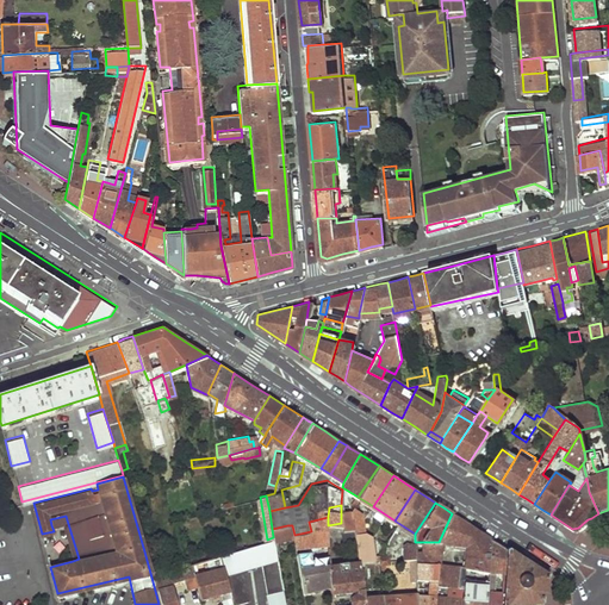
[(372,559),(370,535),(362,531),(360,510),(353,505),(349,510),(352,528),(354,540),(356,559),(356,561),(372,559)]
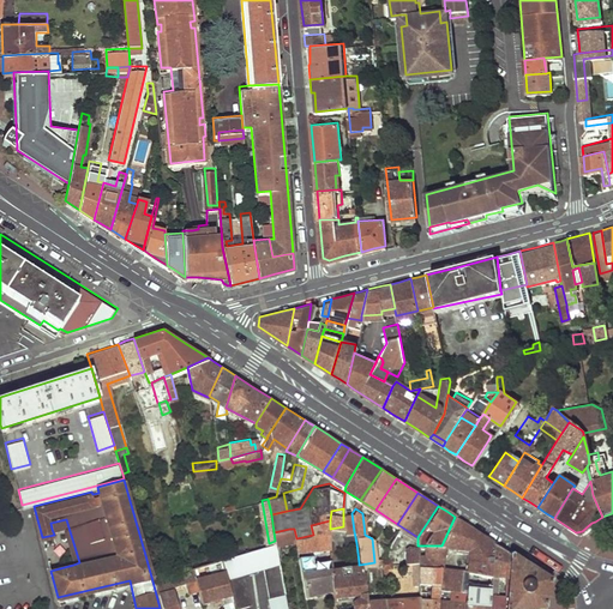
[(343,526),(343,531),(354,531),(352,513),(343,513),(343,526)]
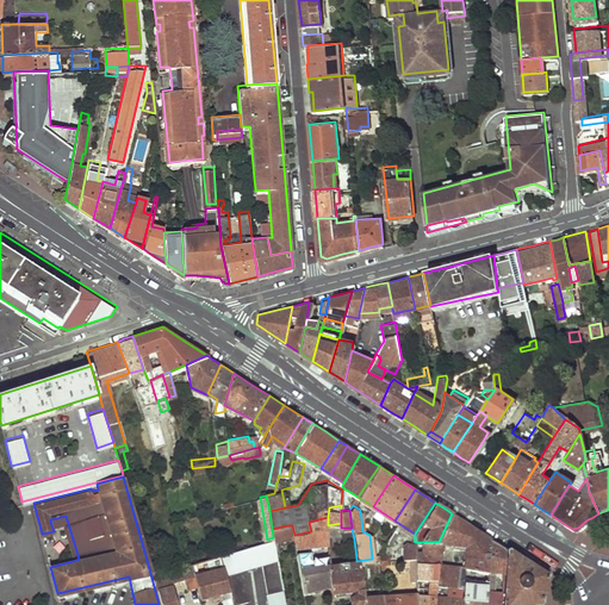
[(452,513),(439,542),(465,547),(464,568),(488,572),(488,569),(491,538),(484,534),(464,521),(452,513)]
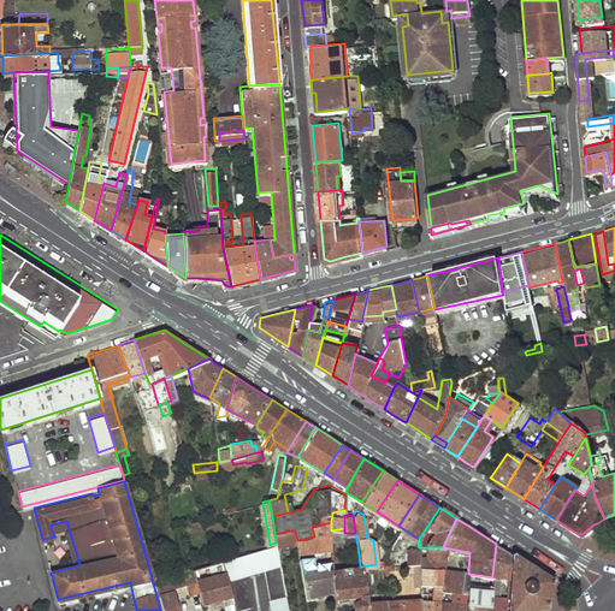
[(51,525),(52,531),(63,527),(74,567),(80,564),(66,521),(51,525)]
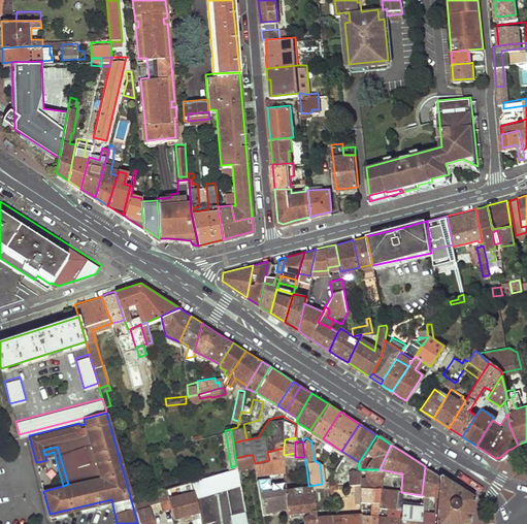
[(253,455),(249,455),(252,473),(284,466),(284,455),(284,448),(267,452),(269,460),(255,463),(253,455)]
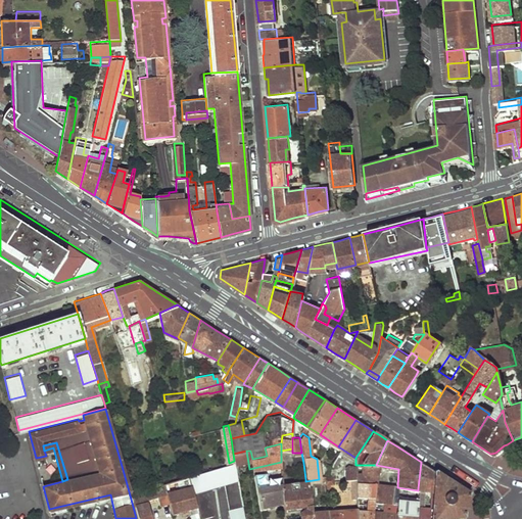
[(234,461),(235,463),(242,462),(243,471),(250,470),(249,469),(246,451),(233,454),(234,461)]
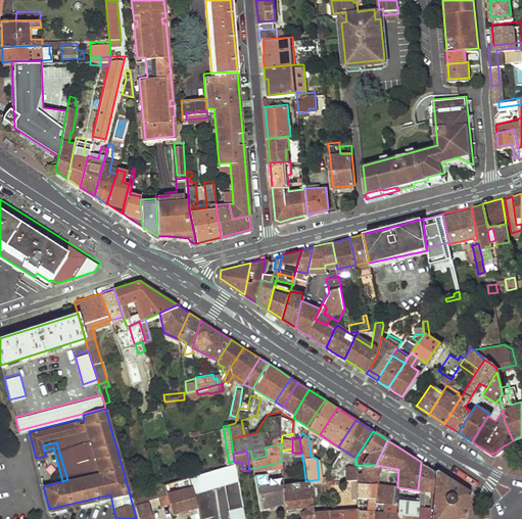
[(301,453),(292,453),(292,463),(303,463),(301,453)]
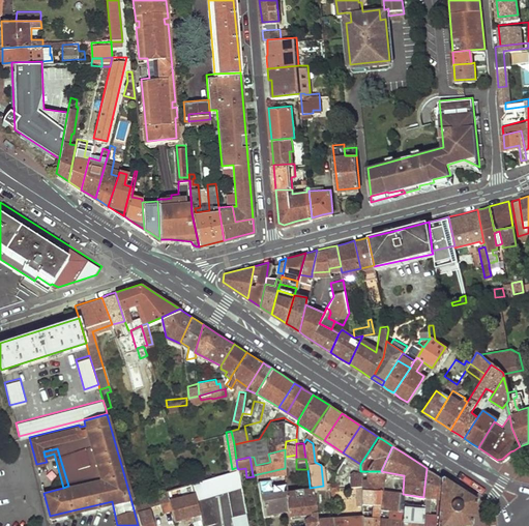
[(199,513),(202,524),(214,520),(208,494),(228,489),(232,516),(229,517),(231,525),(246,525),(247,525),(238,469),(237,467),(232,469),(190,481),(193,492),(199,513)]
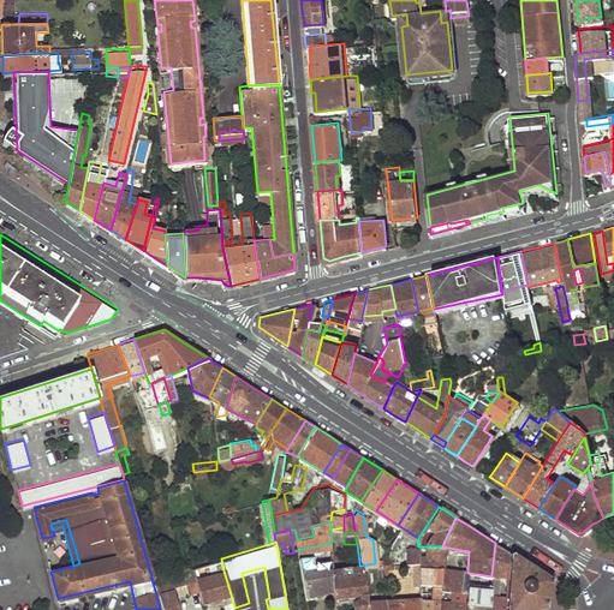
[(504,548),(495,543),(492,574),(499,575),(506,575),(510,575),(511,554),(504,548)]
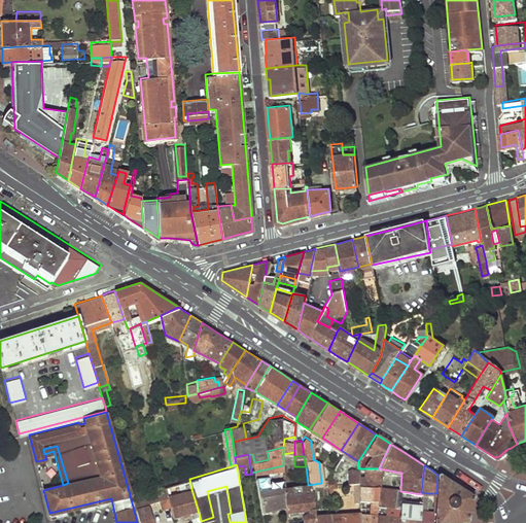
[(358,481),(358,468),(347,471),(348,481),(358,481)]
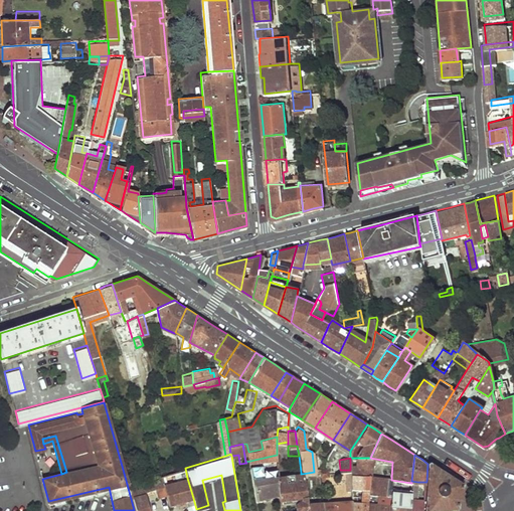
[(370,458),(350,458),(350,470),(350,477),(368,477),(370,458)]
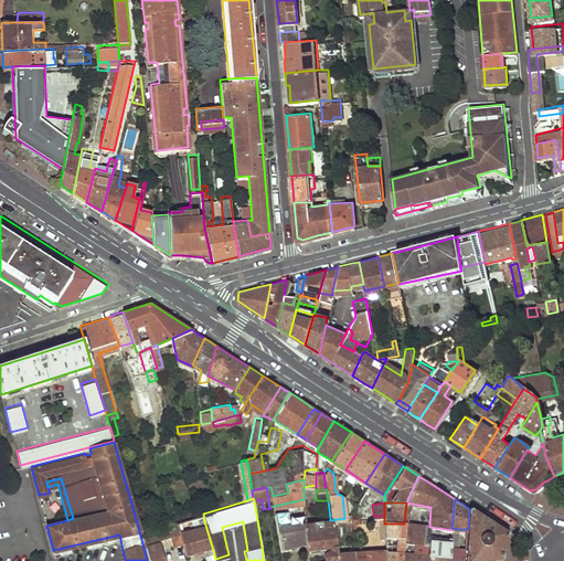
[(142,508),(134,511),(139,531),(148,529),(142,508)]
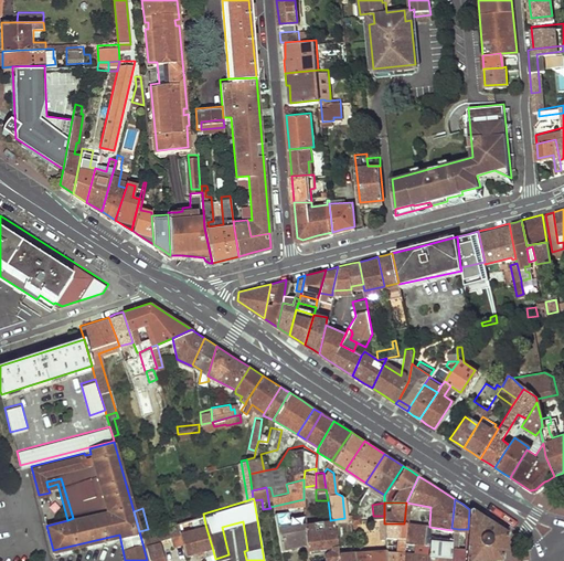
[(467,548),(465,560),(493,560),(501,560),(507,532),(469,509),(468,529),(467,536),(467,548)]
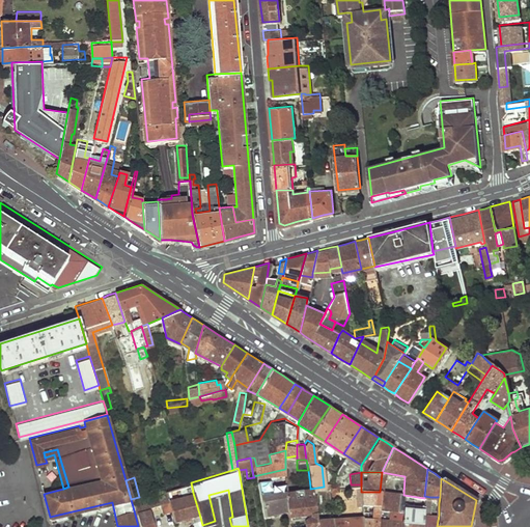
[(285,492),(285,484),(256,489),(260,515),(285,510),(285,492)]
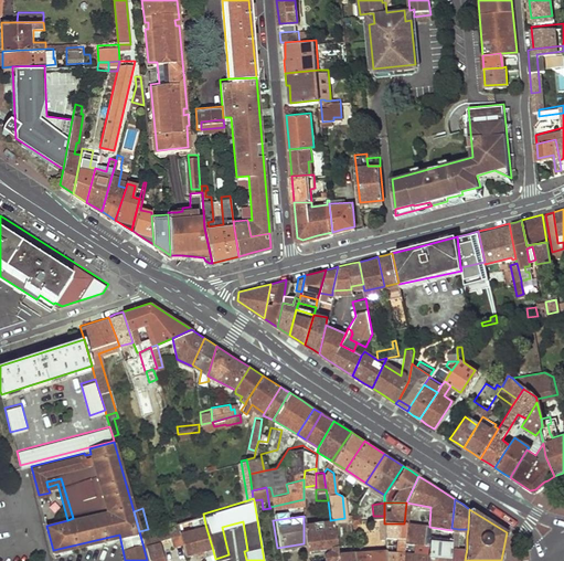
[(304,543),(305,551),(329,546),(329,550),(327,558),(331,560),(337,560),(336,551),(332,535),(330,520),(330,518),(304,524),(304,543)]
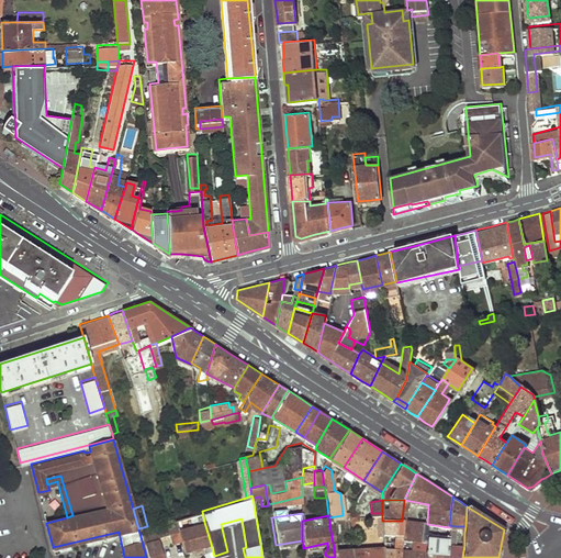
[(328,517),(331,532),(348,529),(347,515),(343,515),(328,517)]
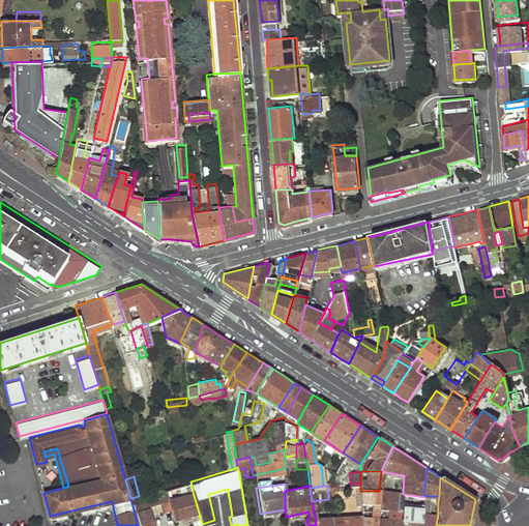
[(130,498),(138,525),(153,525),(147,504),(158,501),(160,509),(170,507),(168,498),(165,489),(139,496),(130,498)]
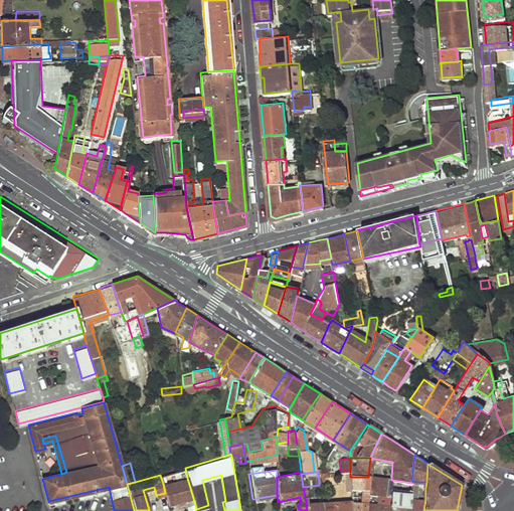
[(368,477),(350,477),(350,490),(359,490),(367,490),(368,477)]
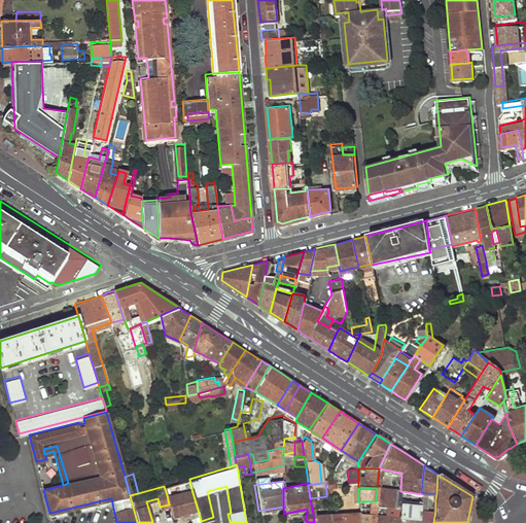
[(376,501),(376,508),(394,509),(396,491),(377,488),(376,501)]
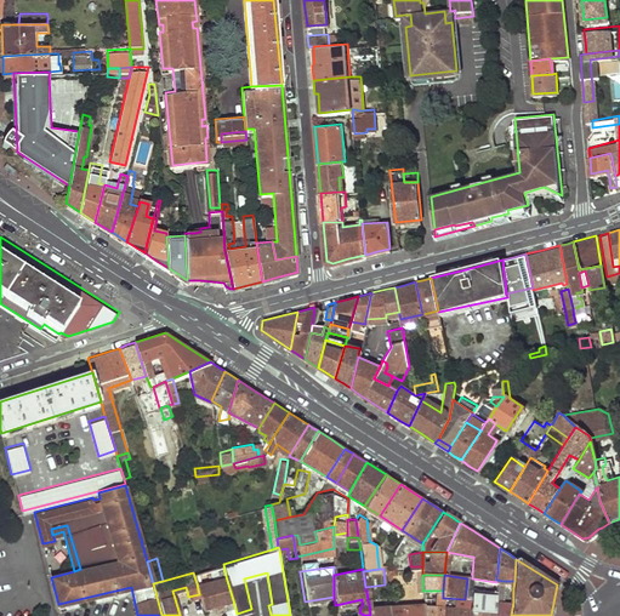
[(199,594),(203,610),(233,600),(226,576),(197,583),(199,594)]
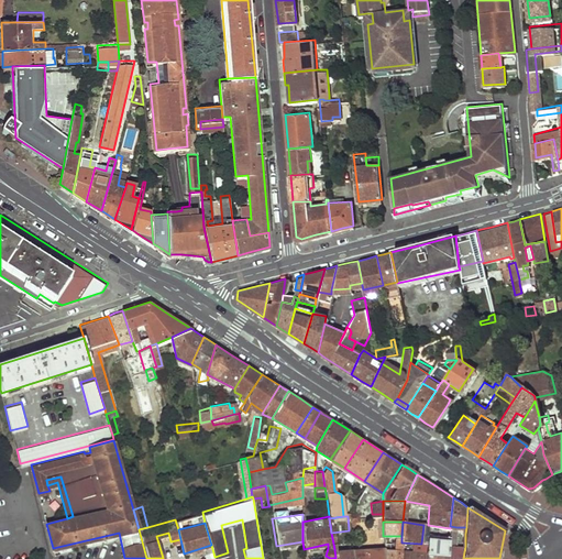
[(463,558),(465,546),(455,545),(456,527),(450,526),(450,528),(450,534),(447,558),(463,558)]
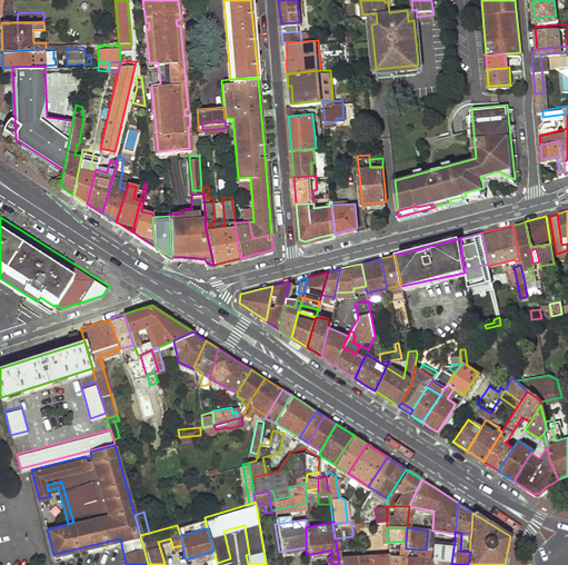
[(451,564),(455,539),(431,537),(430,557),(425,556),(424,564),(451,564)]
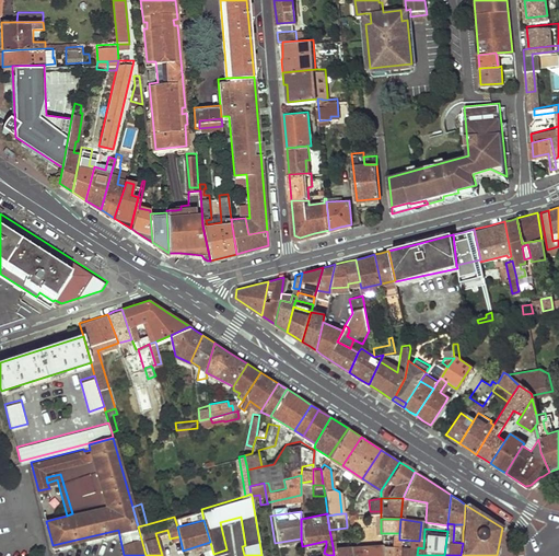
[(399,540),(399,533),(391,533),(389,545),(398,546),(399,540)]
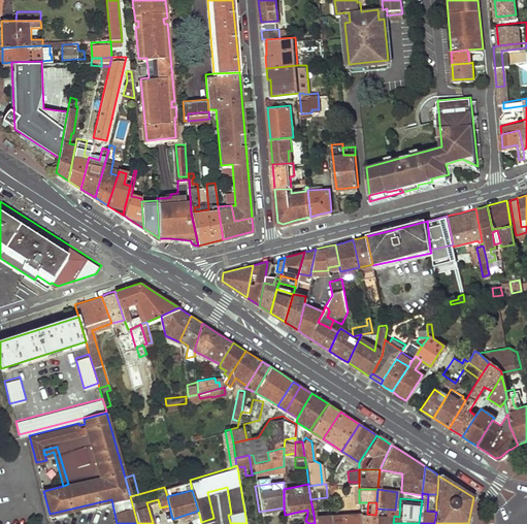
[(359,513),(329,515),(330,523),(359,523),(360,514),(359,513)]
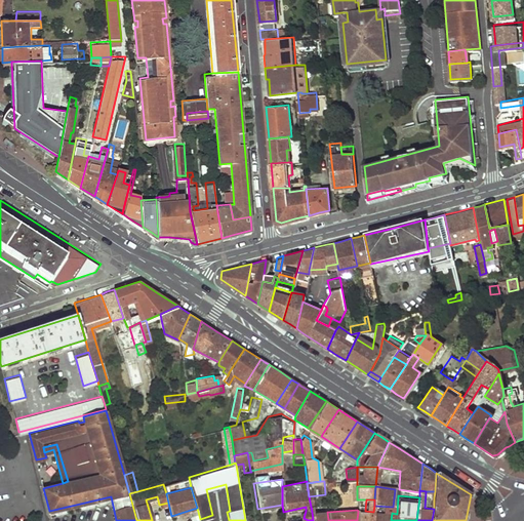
[(372,520),(373,512),(365,511),(358,511),(357,520),(372,520)]
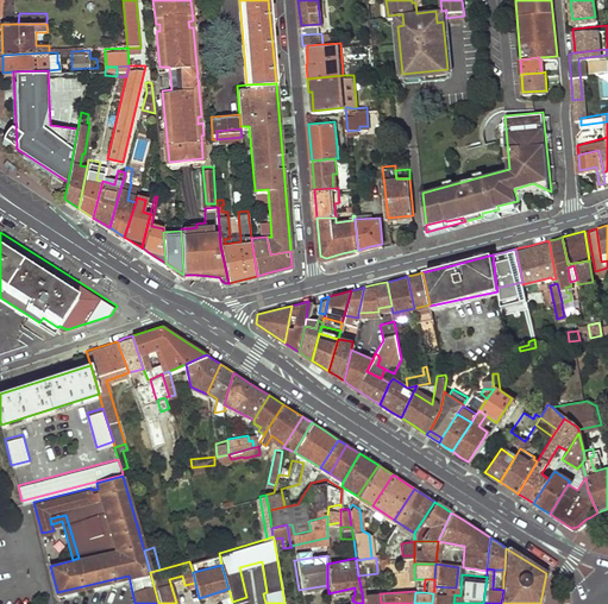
[(381,603),(380,593),(362,593),(363,603),(381,603)]
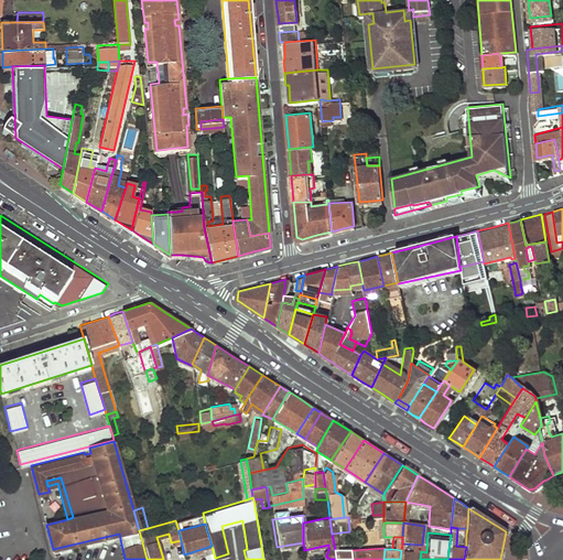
[(420,559),(421,551),(401,550),(400,559),(420,559)]
